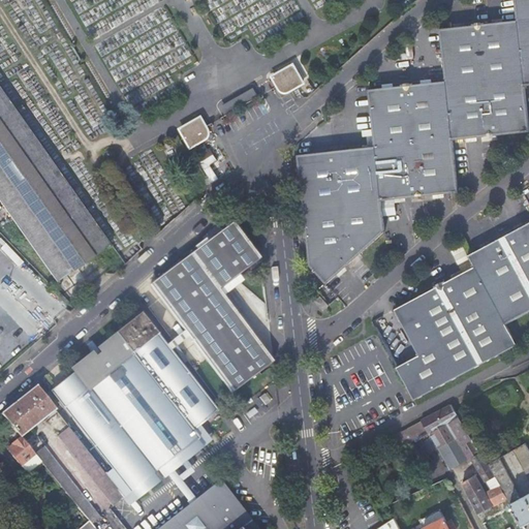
[(331,152),(297,155),(308,256),(309,265),(327,284),(337,275),(345,268),(351,261),(360,254),(384,231),(381,200),(395,199),(405,198),(412,197),(413,198),(416,198),(416,199),(419,199),(423,198),(423,197),(426,197),(425,196),(433,195),(444,194),(458,192),(453,139),(466,138),(476,137),(485,136),(485,138),(488,137),(488,138),(491,138),(494,138),(494,137),(497,136),(497,135),(528,131),(528,129),(524,86),(528,85),(528,0),(514,0),(517,21),(503,22),(492,23),(485,24),(485,23),(480,23),(480,22),(477,23),(475,23),(475,24),(472,24),(472,25),(464,26),(454,27),(439,29),(445,82),(431,83),(422,84),(413,85),(413,83),(410,84),(410,83),(406,83),(404,83),(404,84),(401,85),(401,86),(393,87),(382,88),(368,89),(374,147),(361,148),(350,150),(342,150),(331,152)]
